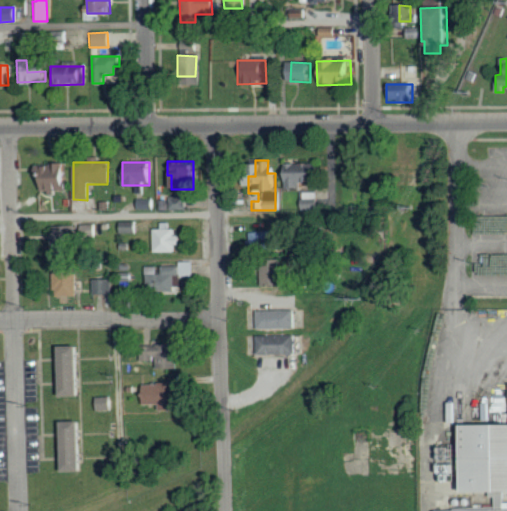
[(61,164),(33,165),(34,179),(40,179),(41,192),(67,192),(67,177),(62,177),(61,164)]
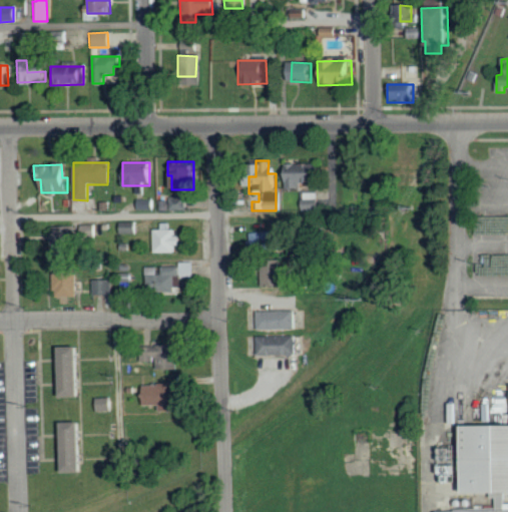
[(299,184),(314,183),(314,164),(283,164),(284,188),(299,188),(299,184)]
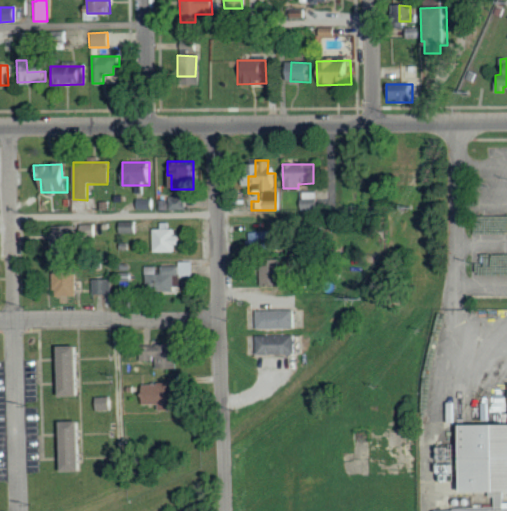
[(184,198),(158,199),(159,211),(184,210),(184,198)]
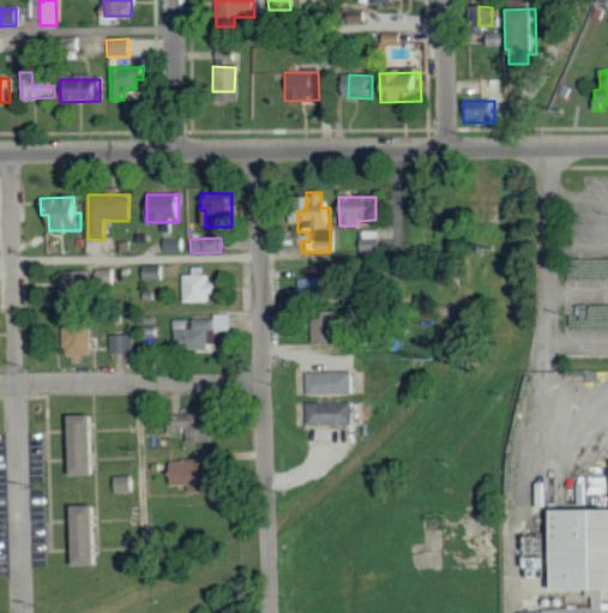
[(357,253),(378,252),(378,239),(357,239),(357,253)]
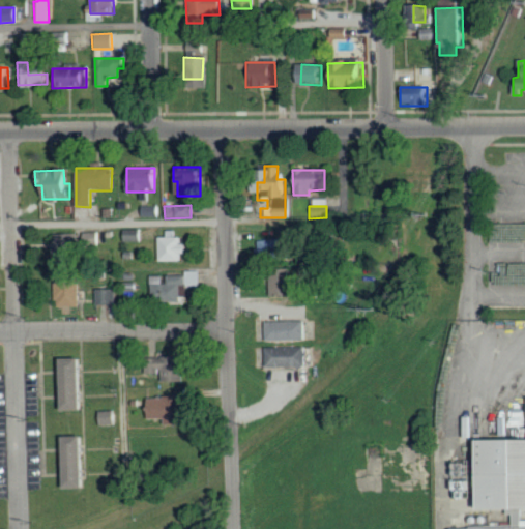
[(142,217),(155,217),(155,207),(142,207),(142,217)]
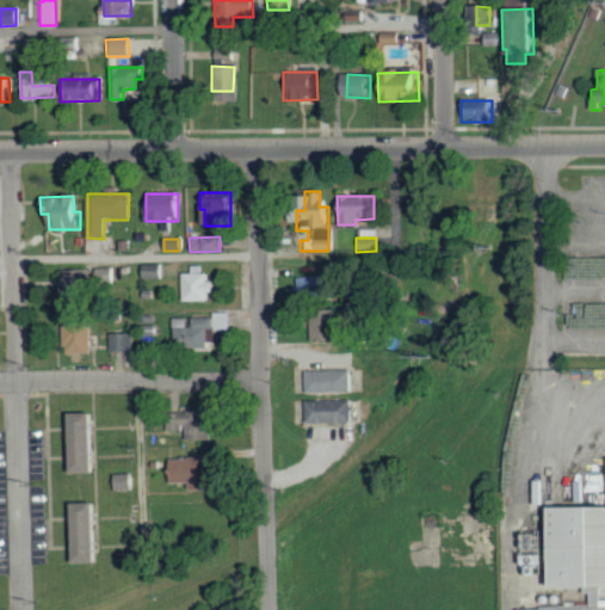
[(207,301),(207,293),(210,293),(210,273),(199,273),(199,266),(189,266),(189,275),(178,275),(179,302),(207,301)]
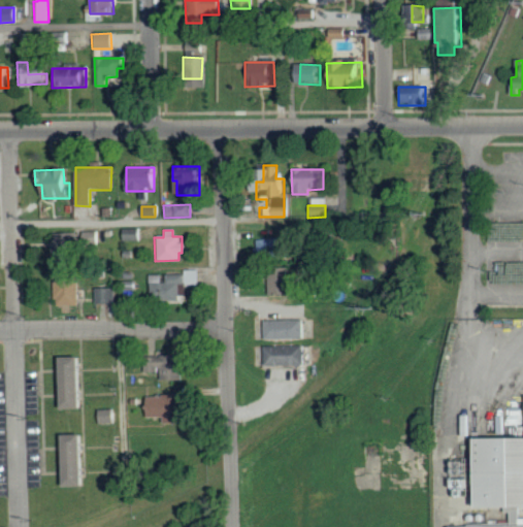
[(87,245),(99,241),(96,231),(84,235),(87,245)]
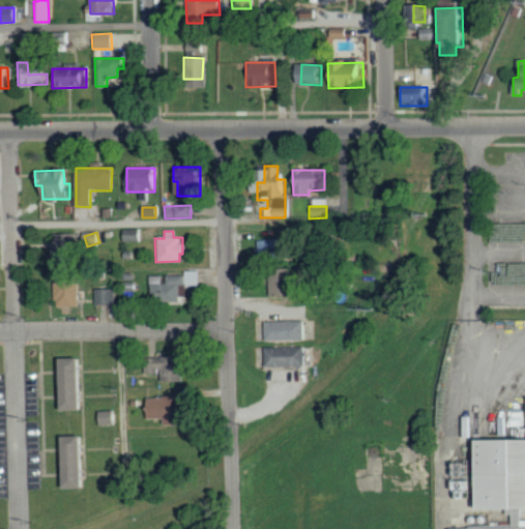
[(76,265),(76,235),(53,235),(54,265),(76,265)]
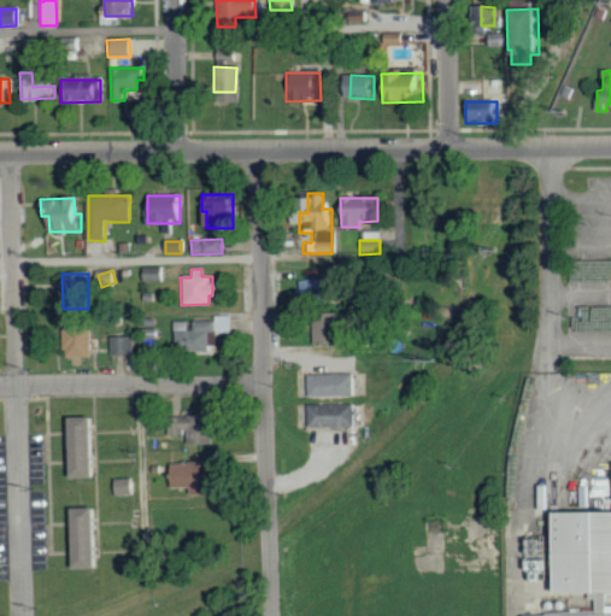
[(295,280),(297,301),(336,300),(335,280),(295,280)]
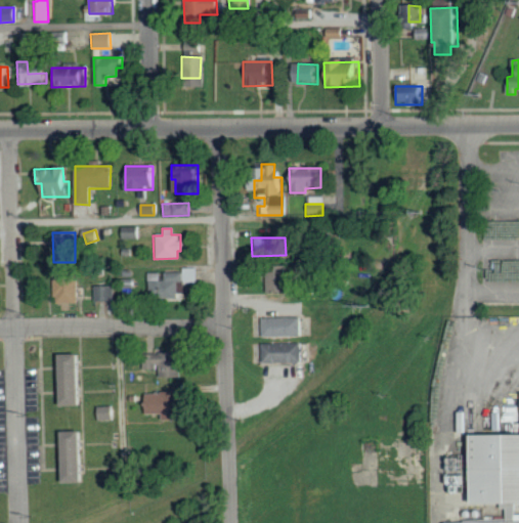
[(286,266),(264,266),(265,294),(287,293),(286,266)]
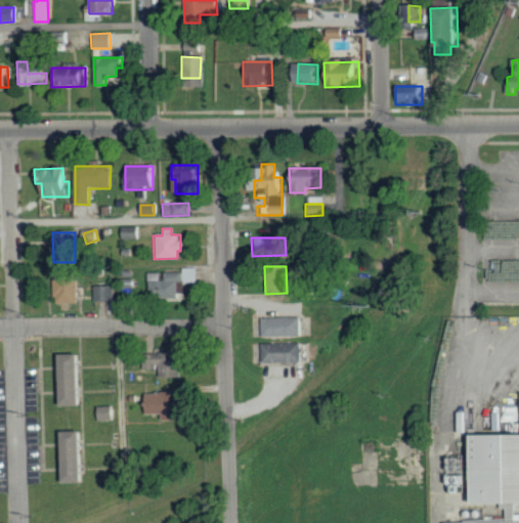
[(195,284),(195,268),(181,268),(181,273),(161,273),(146,273),(146,298),(177,298),(177,284),(195,284)]
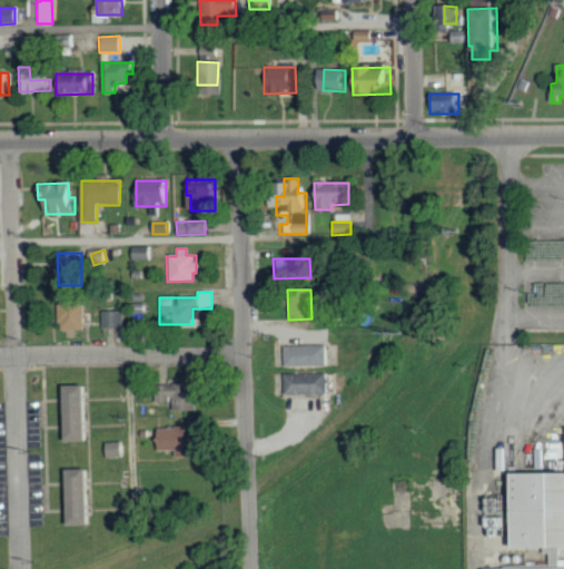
[(59,331),(82,330),(82,294),(58,294),(59,331)]
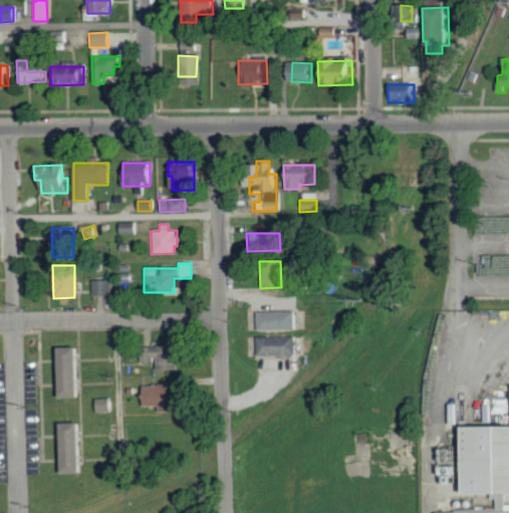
[(108,281),(91,281),(91,296),(109,296),(108,281)]
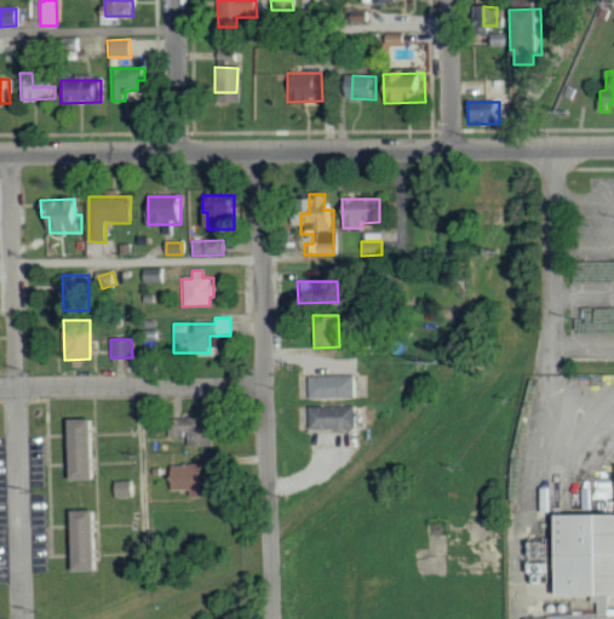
[(354,376),(308,377),(309,401),(355,400),(354,376)]
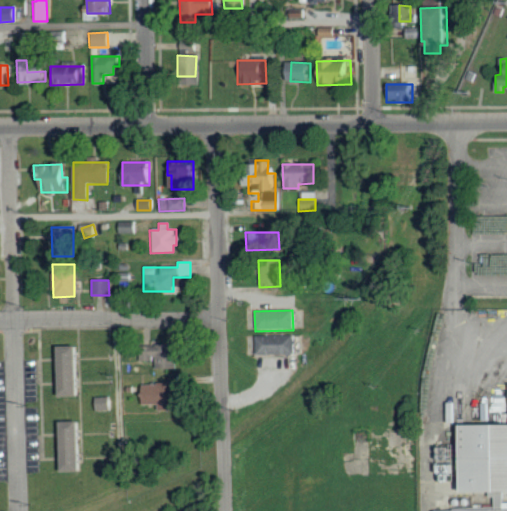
[(252,337),(253,356),(293,355),(292,335),(252,337)]
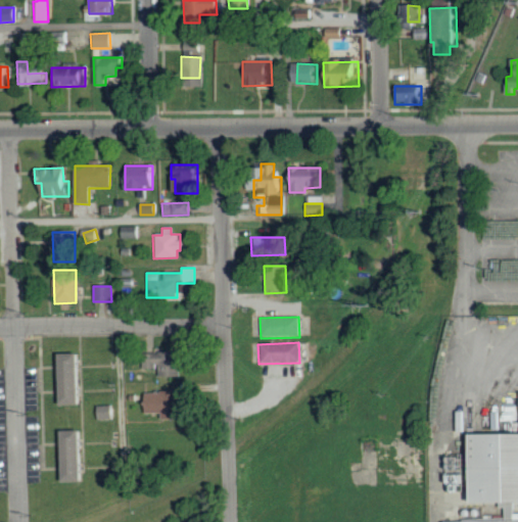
[(142,353),(143,370),(157,370),(157,377),(179,377),(179,369),(185,368),(184,352),(142,353)]
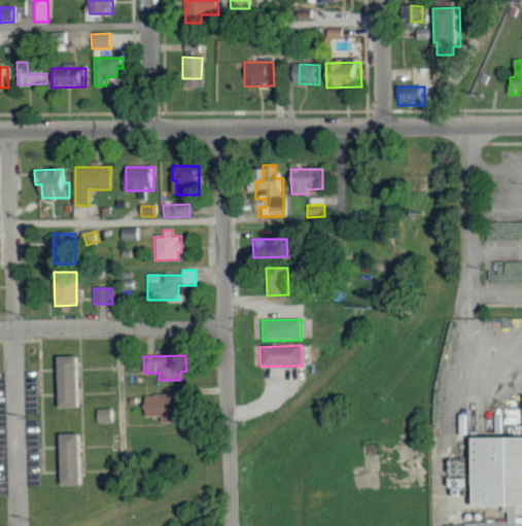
[(57,408),(56,356),(74,356),(75,408),(57,408)]
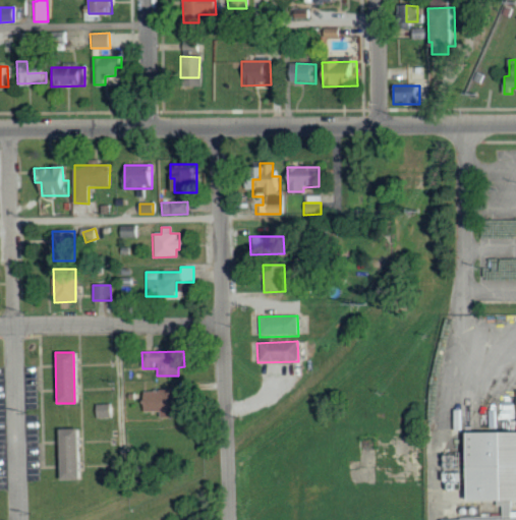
[(179,418),(178,391),(139,393),(140,402),(146,402),(146,413),(161,412),(161,418),(179,418)]
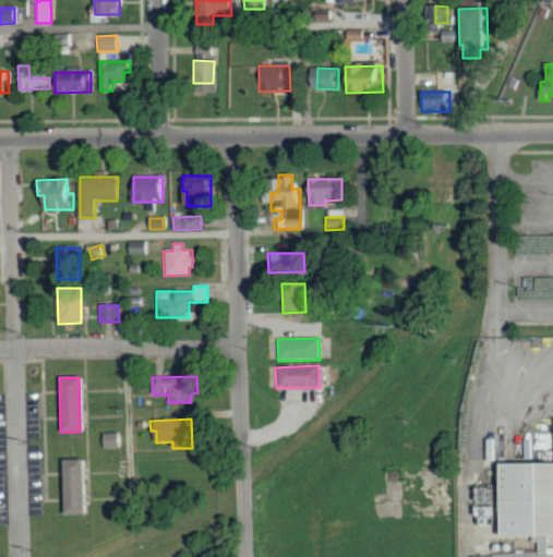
[(119,448),(119,434),(99,435),(99,449),(119,448)]
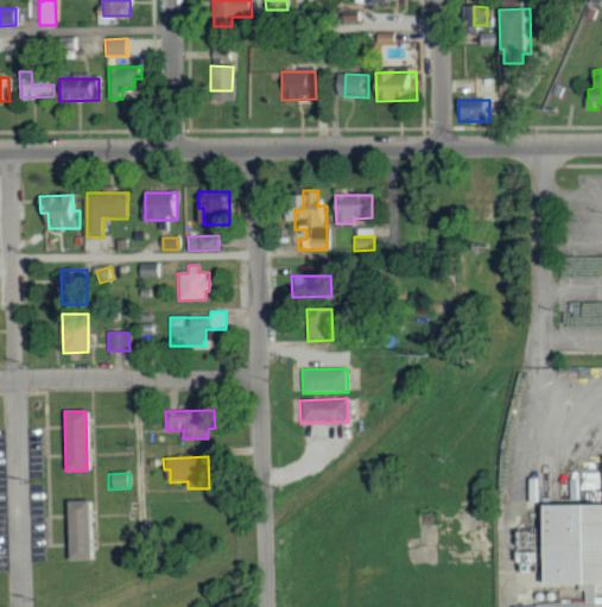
[(69,558),(67,500),(88,499),(90,558),(69,558)]
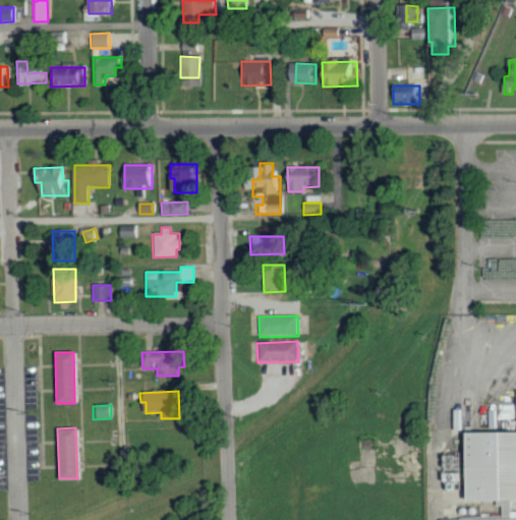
[(515,500),(465,501),(464,431),(515,430),(515,500)]
